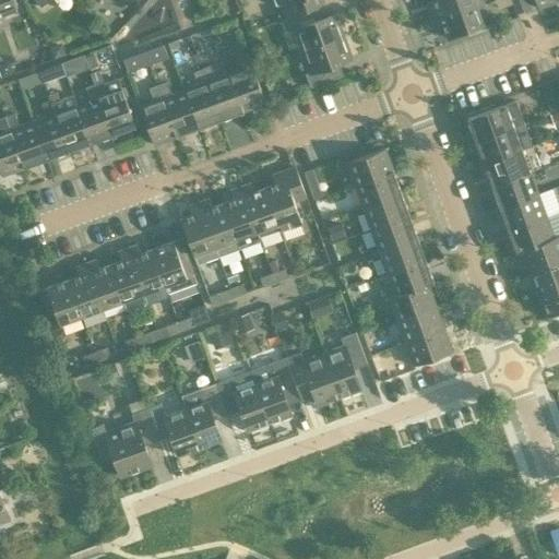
[(0,0),(0,11),(1,12),(2,16),(16,12),(11,0),(0,0)]
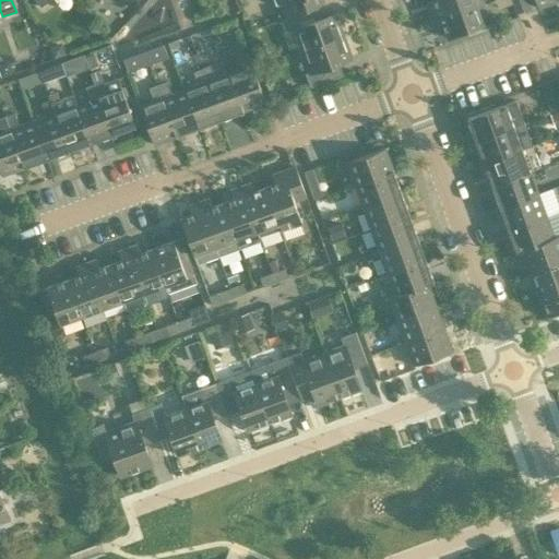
[(285,18),(310,9),(307,0),(284,0),(285,2),(281,4),(285,18)]
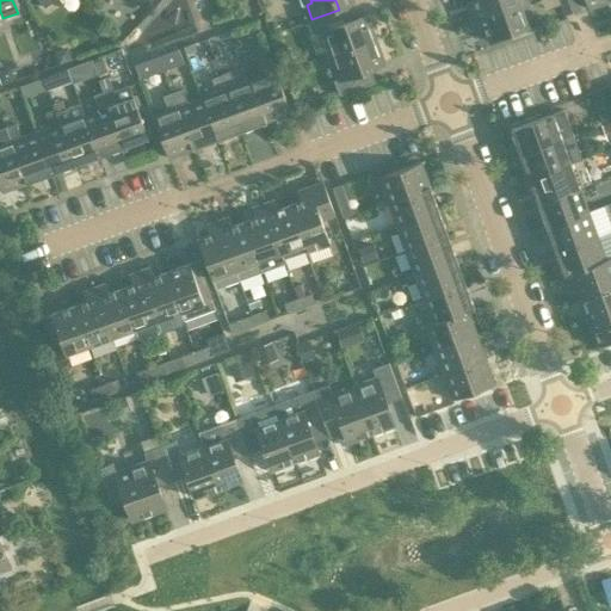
[(471,20),(526,0),(473,0),(476,7),(467,10),(471,20)]
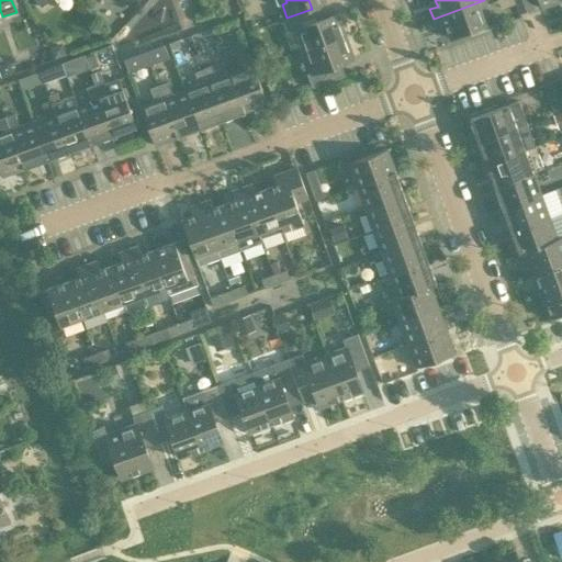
[(493,22),(484,0),(434,19),(437,29),(445,26),(449,37),(493,22)]
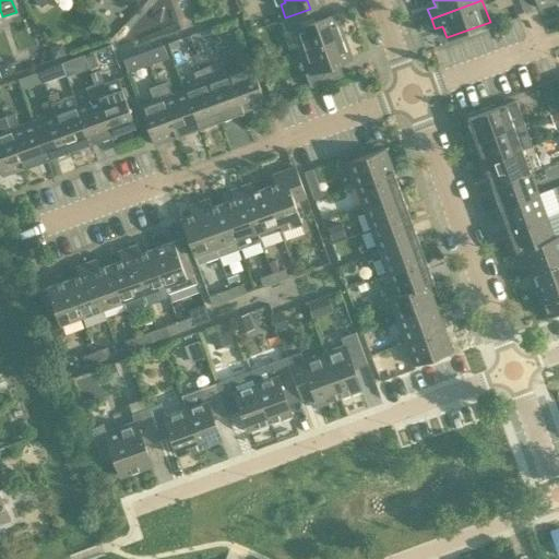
[(515,0),(520,11),(528,8),(525,0),(515,0)]
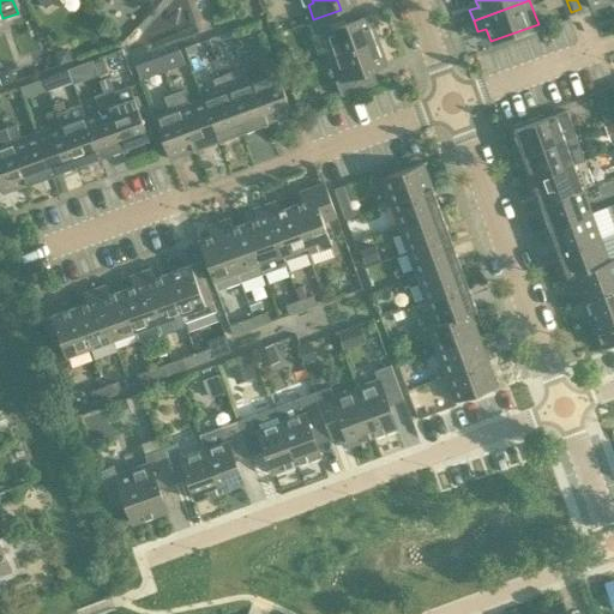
[(332,55),(378,40),(368,16),(347,24),(341,10),(313,19),(319,35),(324,32),(332,55)]
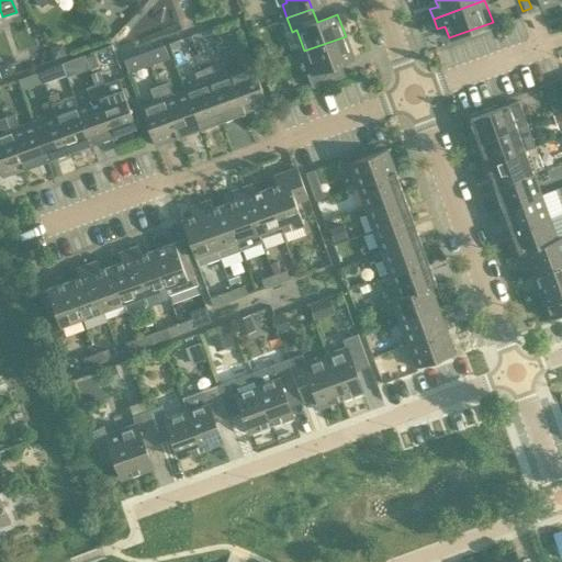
[(236,22),(224,26),(227,36),(239,32),(236,22)]
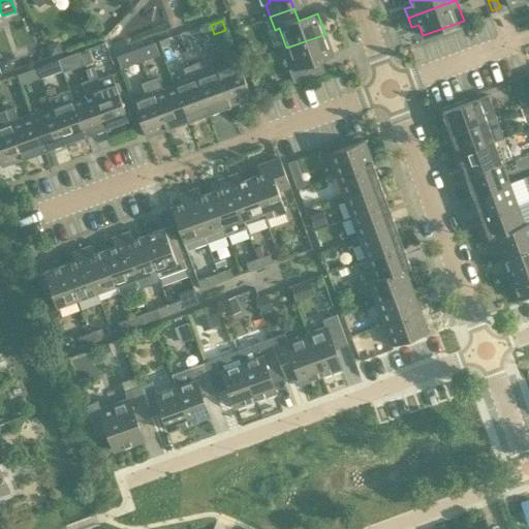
[(333,55),(325,34),(286,48),(293,68),(289,69),(293,83),(318,74),(313,62),(333,55)]
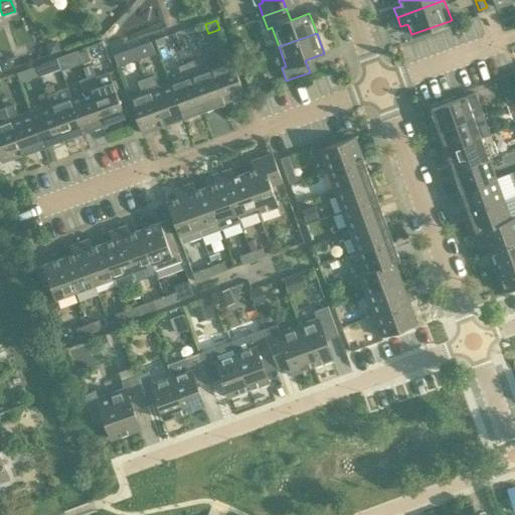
[(163,38),(155,41),(157,46),(165,43),(163,38)]
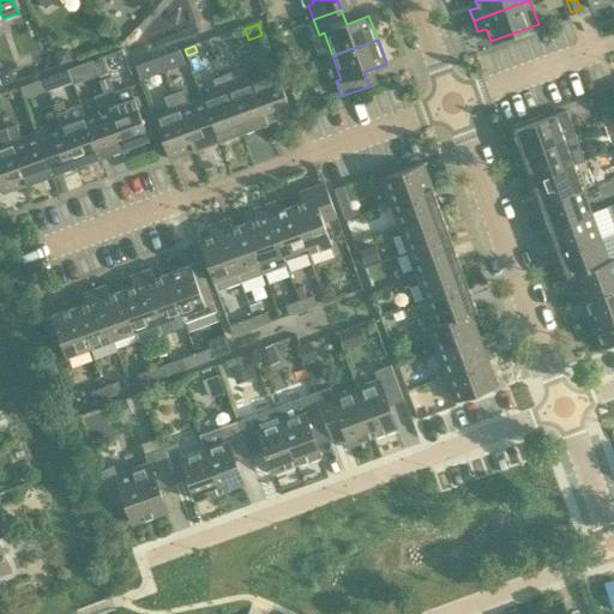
[(67,48),(54,53),(59,66),(72,60),(67,48)]
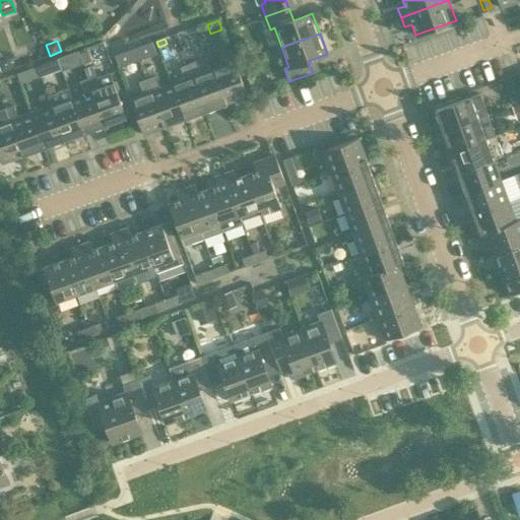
[(136,48),(134,49),(139,60),(155,54),(151,42),(136,48)]
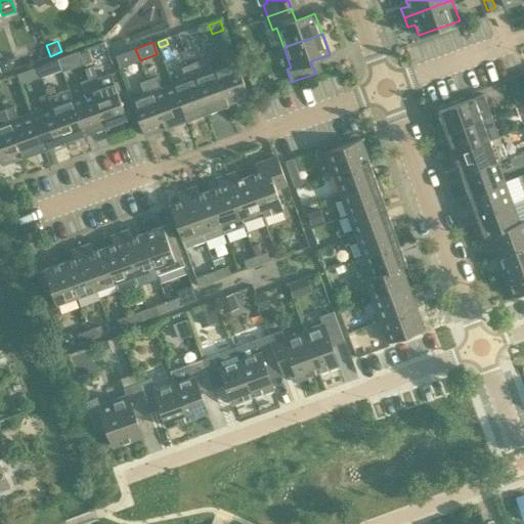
[(120,68),(140,60),(135,49),(116,56),(120,68)]
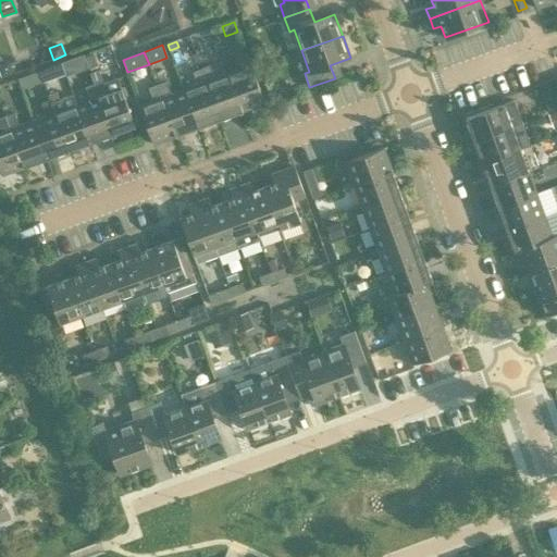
[(227,73),(242,112),(264,103),(250,64),(250,65),(246,52),(236,56),(242,69),(227,73)]
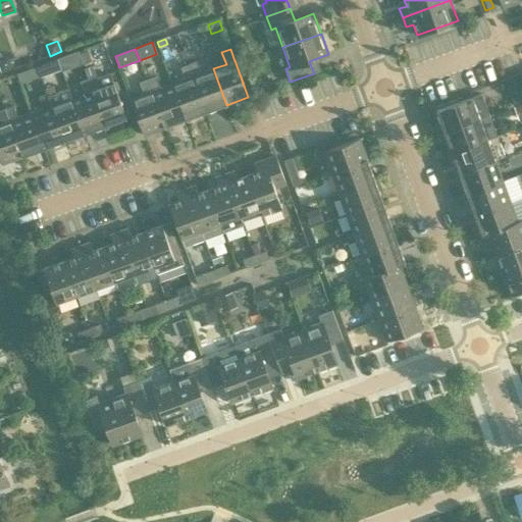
[(79,51),(64,56),(68,66),(83,61),(79,51)]
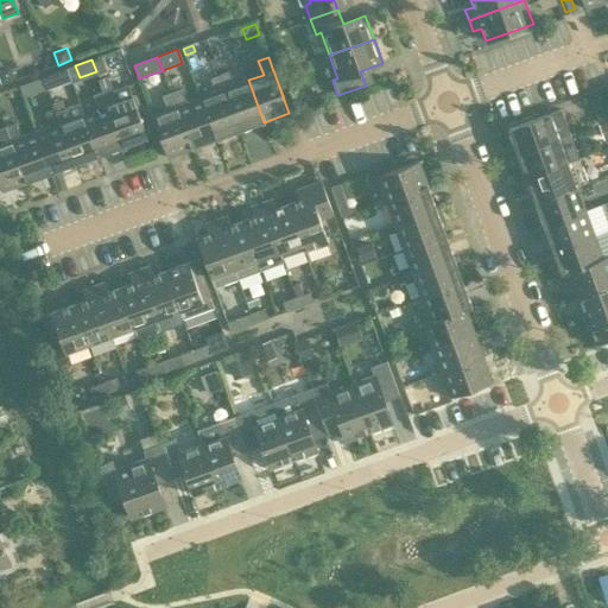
[(216,63),(207,67),(210,78),(220,75),(216,63)]
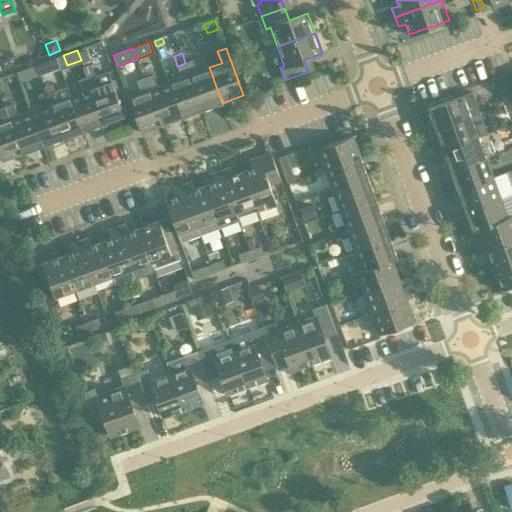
[(7,57),(0,59),(0,70),(0,71),(11,67),(7,57)]
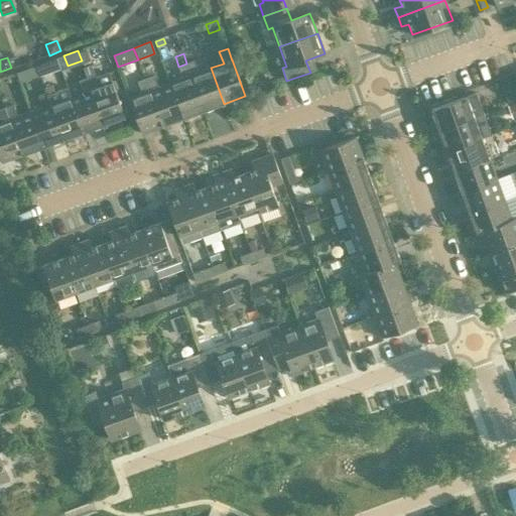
[(204,111),(224,104),(211,68),(199,73),(195,60),(186,63),(204,111)]
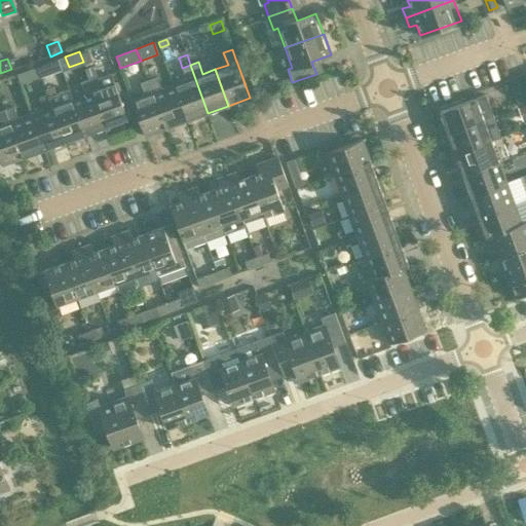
[(187,120),(208,113),(190,65),(182,68),(186,79),(174,84),(187,120)]
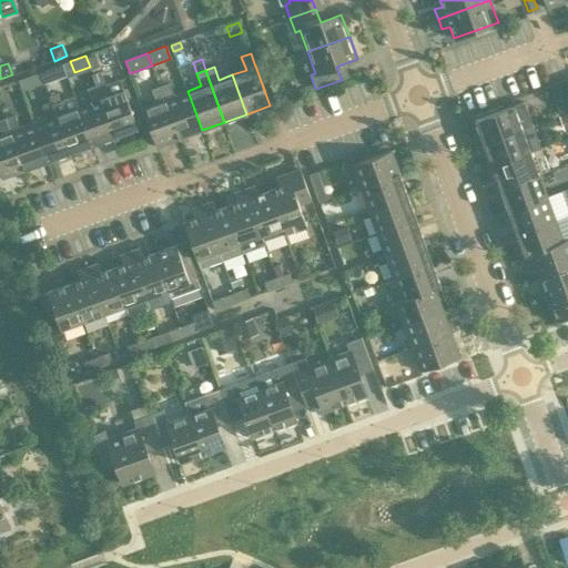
[(92,74),(95,85),(114,138),(138,129),(119,78),(105,83),(101,71),(92,74)]
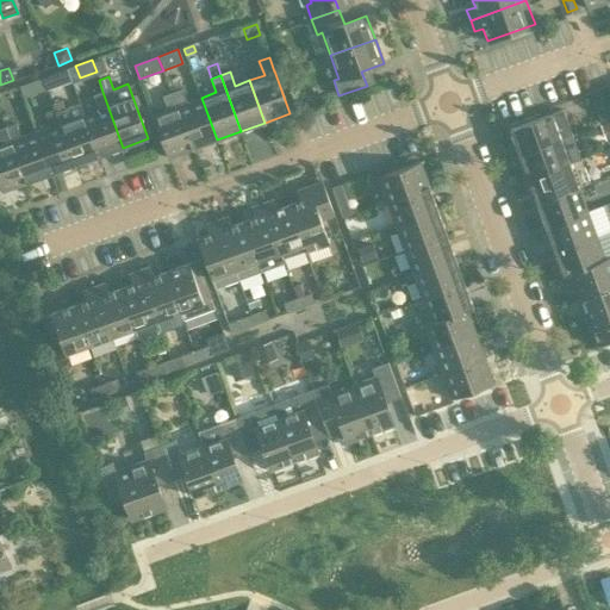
[(192,149),(217,139),(201,98),(187,103),(182,89),(172,93),(192,149)]
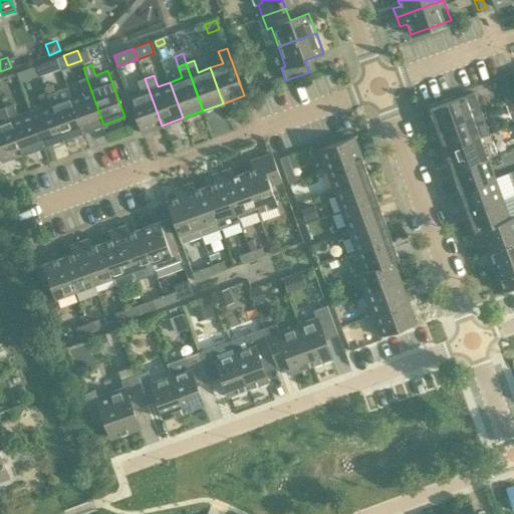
[(83,132),(103,124),(86,77),(78,80),(83,91),(70,96),(83,132)]
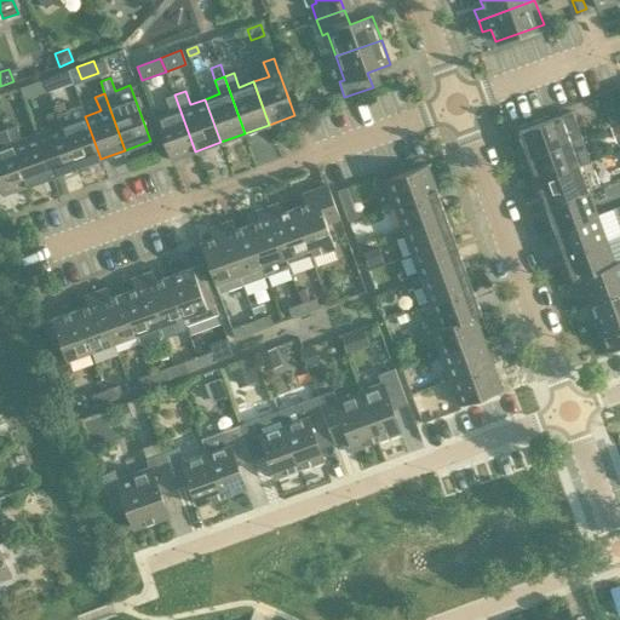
[(171,160),(195,151),(174,95),(165,97),(171,112),(155,118),(171,160)]
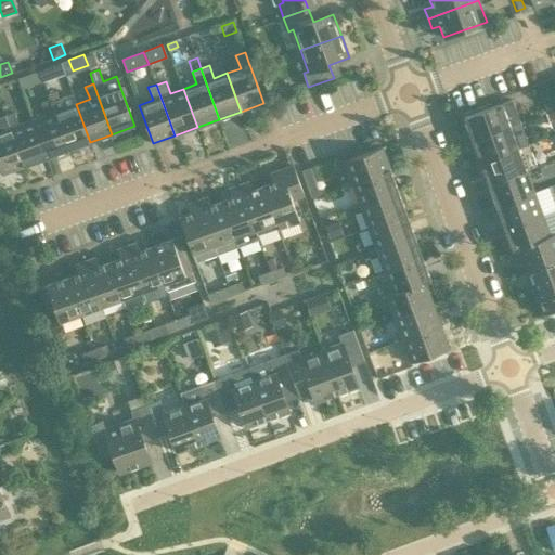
[(68,150),(90,142),(76,104),(72,91),(50,100),(68,150)]
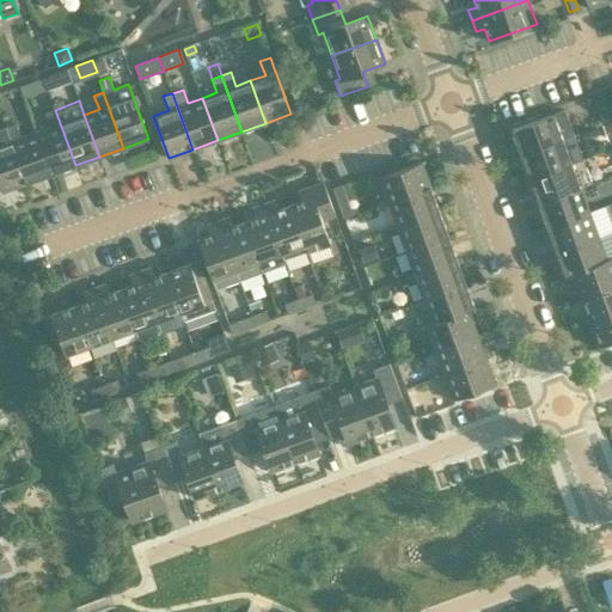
[(611,104),(598,110),(603,123),(611,120),(611,104)]
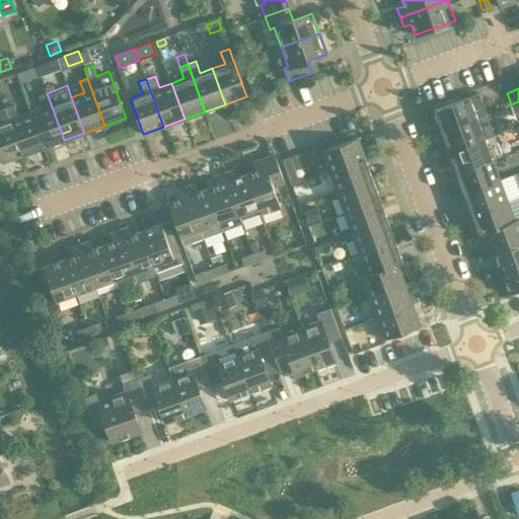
[(43,148),(64,140),(47,93),(39,95),(43,107),(30,113),(43,148)]
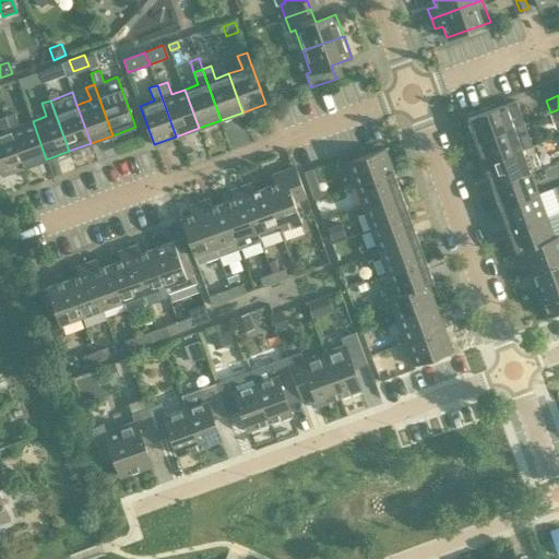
[(524,123),(515,100),(466,119),(475,142),(524,123)]
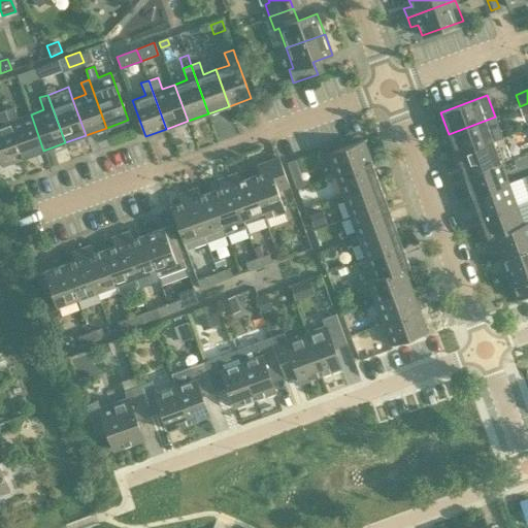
[(23,158),(43,151),(31,114),(18,119),(13,106),(5,109),(23,158)]
